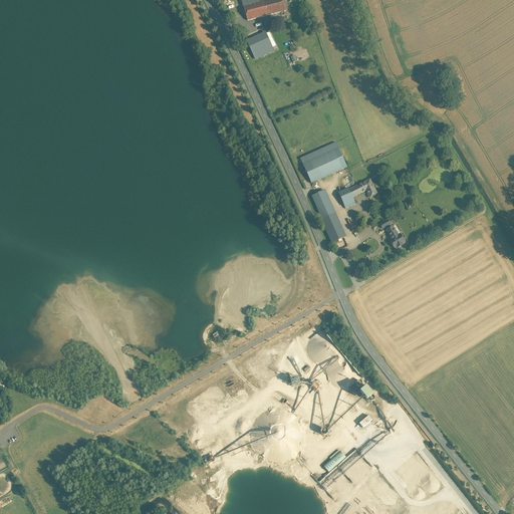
[(267,0),(259,2),(244,6),(247,21),(272,15),(267,0)]
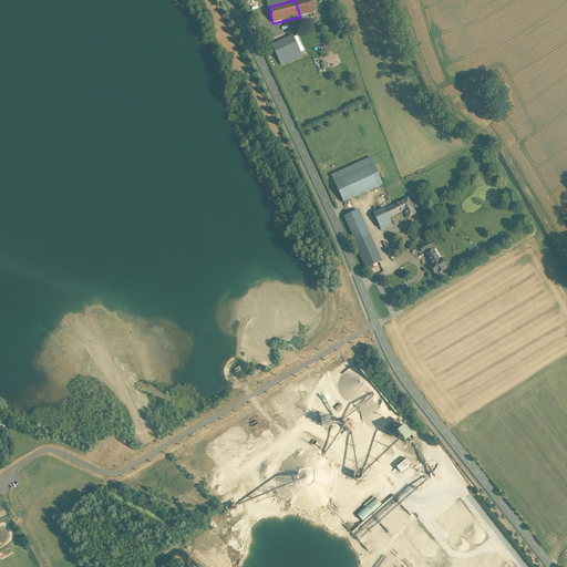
[(311,0),(295,0),(300,17),(315,12),(311,0)]
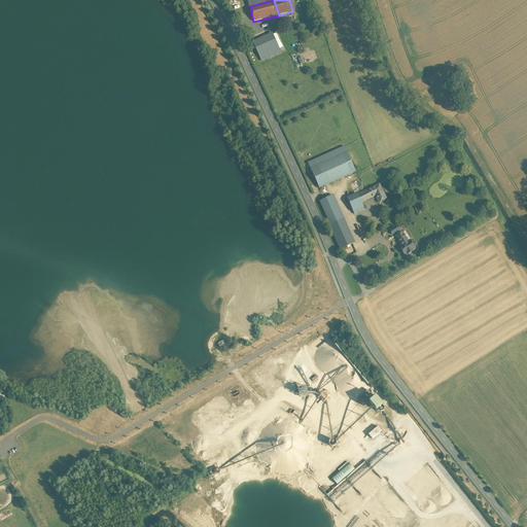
[(272,34),(253,42),(261,61),(281,53),(273,34),(272,34)]
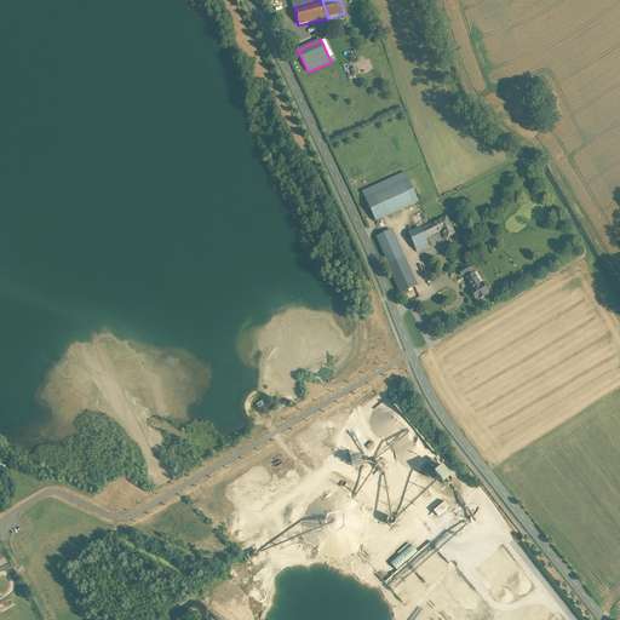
[(402,182),(366,199),(375,220),(413,205),(402,182)]
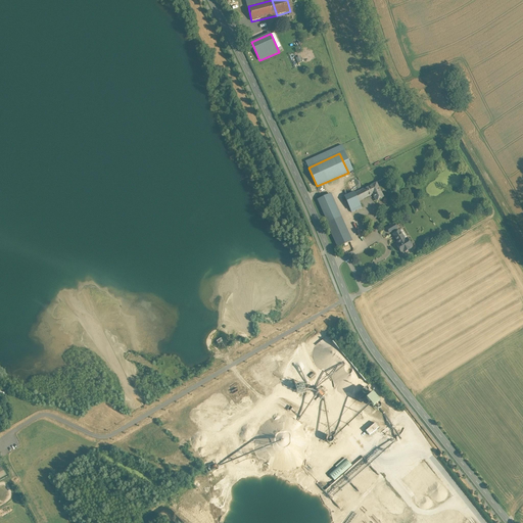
[(409,163),(402,169),(405,172),(412,167),(409,163)]
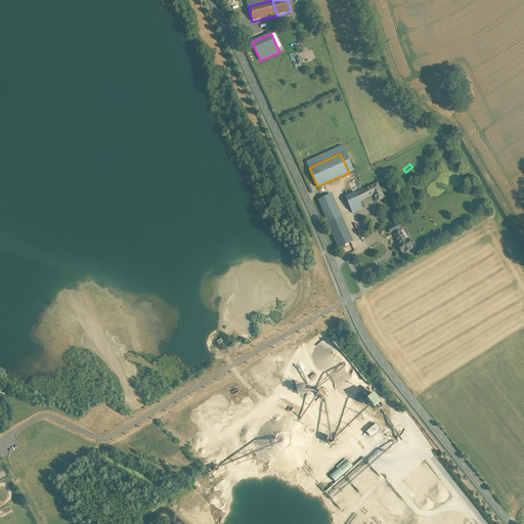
[(378,182),(361,190),(365,199),(374,194),(377,202),(385,198),(378,182)]
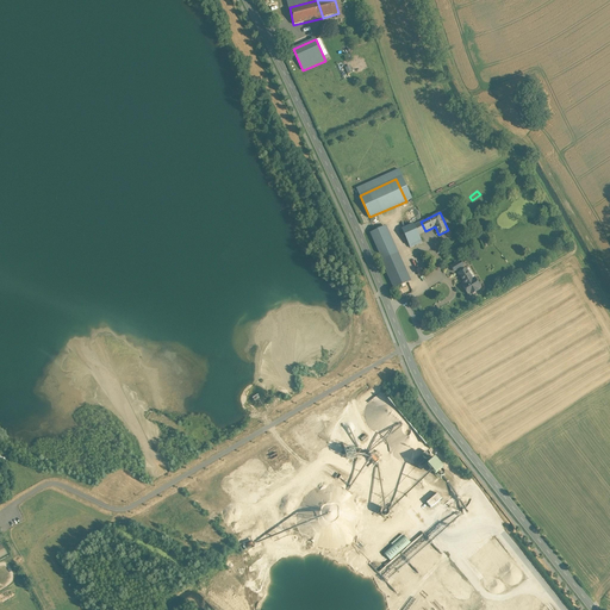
[(421,222),(411,226),(416,236),(425,231),(421,222)]
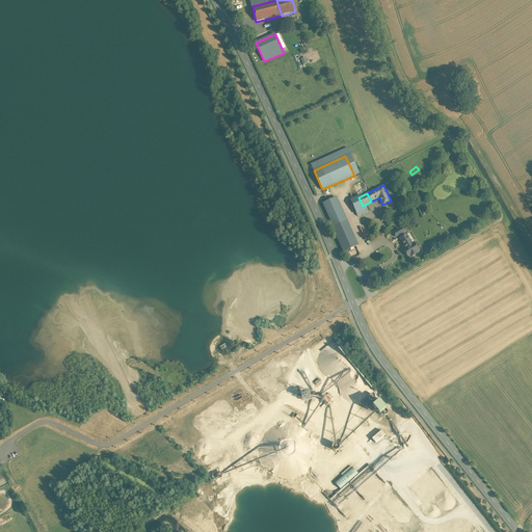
[(358,197),(325,215),(331,227),(333,227),(333,228),(346,221),(345,219),(349,217),(350,218),(353,216),(354,217),(362,214),(366,212),(365,210),(363,206),(358,197)]
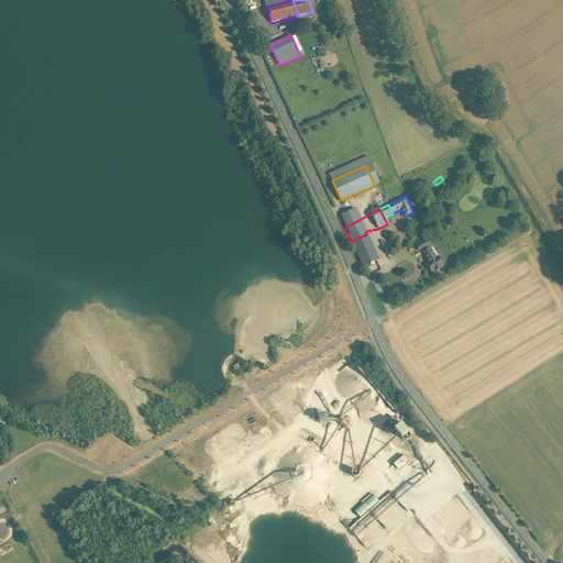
[(352,241),(364,266),(378,260),(367,234),(366,234),(352,241)]
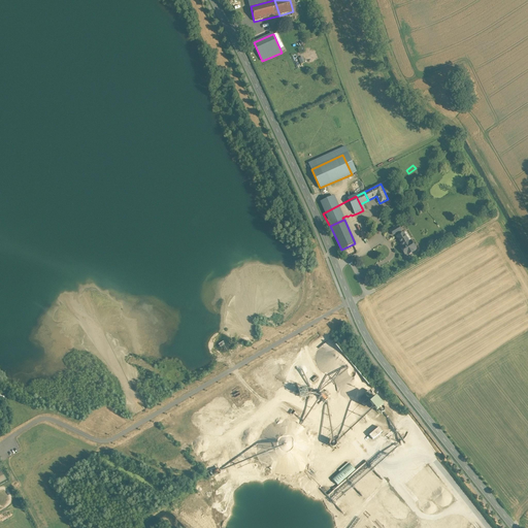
[(408,242),(403,233),(397,236),(402,245),(400,248),(405,255),(408,254),(408,255),(414,252),(414,251),(416,249),(411,241),(408,242)]
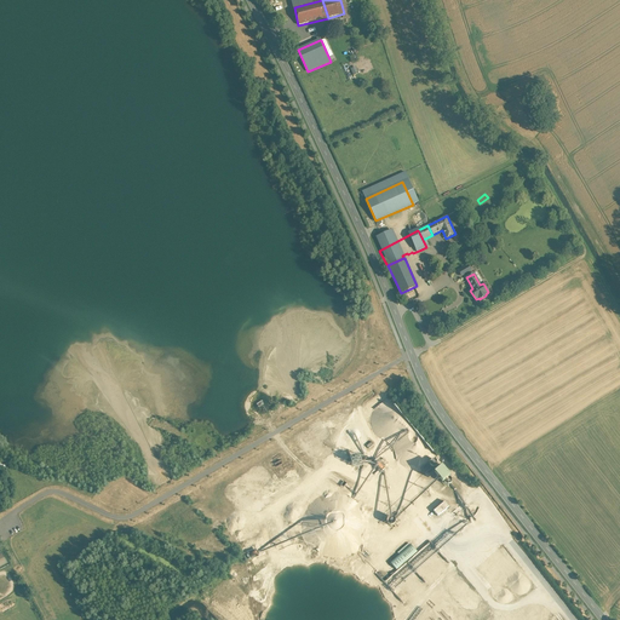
[(359,455),(350,458),(352,465),(361,463),(359,455)]
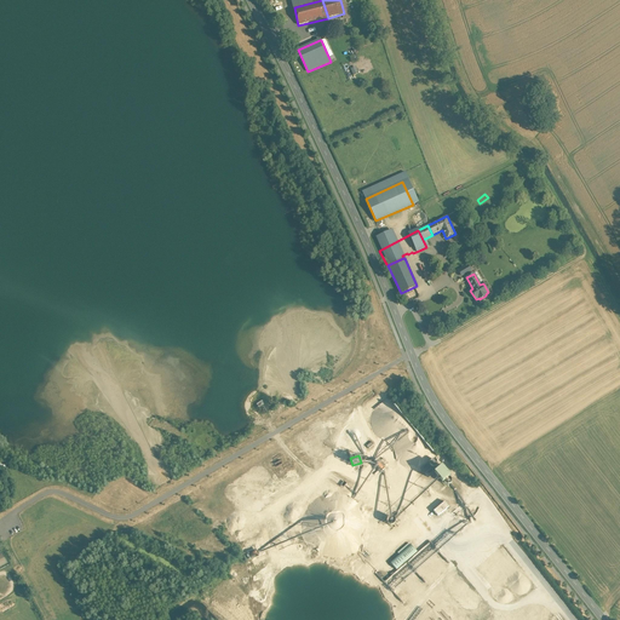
[(445,501),(434,511),(437,516),(449,506),(445,501)]
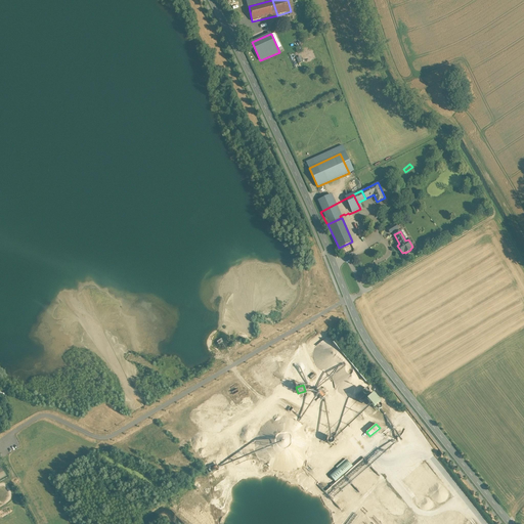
[(342,465),(338,469),(343,475),(353,467),(347,461),(342,465)]
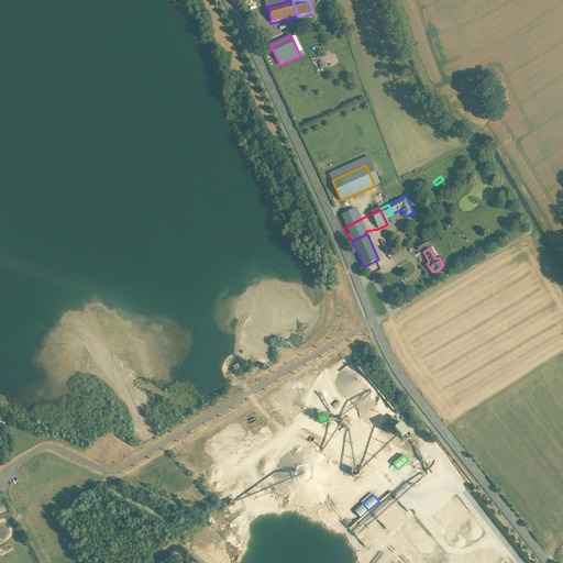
[(363,504),(354,511),(361,518),(368,510),(363,504)]
